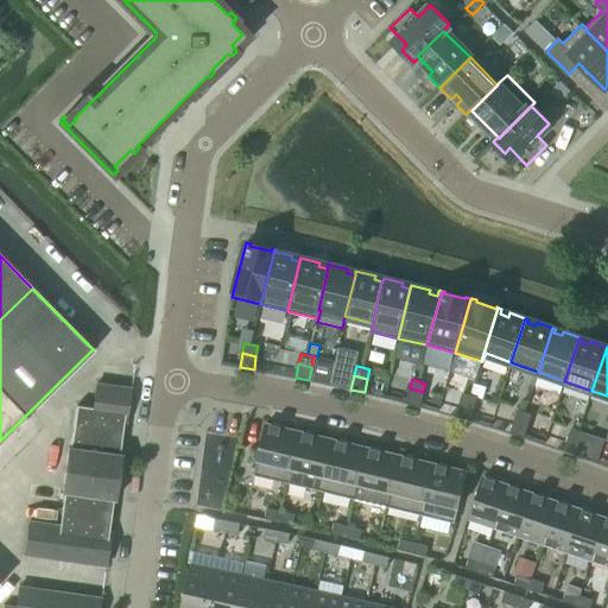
[(124,422),(125,422),(130,387),(95,382),(93,407),(76,405),(70,448),(68,448),(62,492),(63,492),(59,525),(29,520),(24,555),(105,567),(109,532),(108,532),(113,499),(114,499),(118,475),(120,455),(119,454),(124,422)]
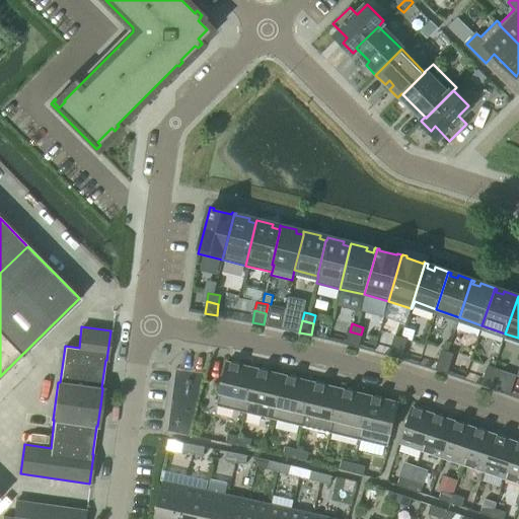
[(358,347),(361,335),(350,331),(347,344),(358,347)]
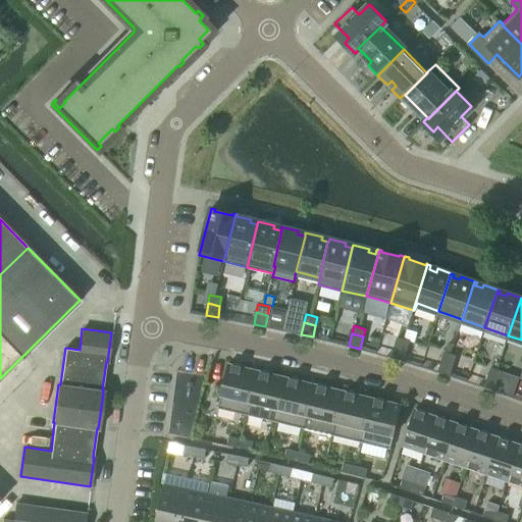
[(395,346),(406,350),(409,341),(397,337),(395,346)]
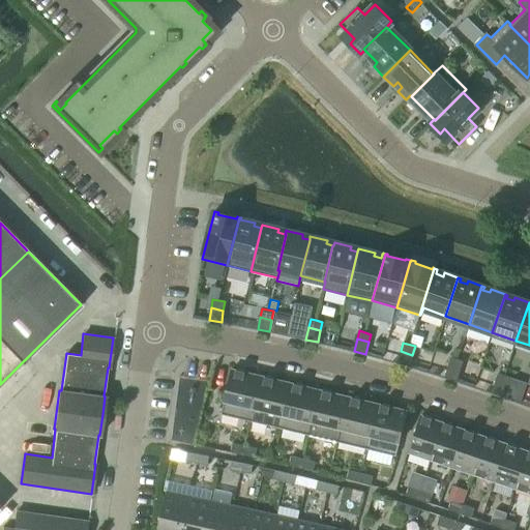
[(409,366),(412,355),(401,351),(398,362),(409,366)]
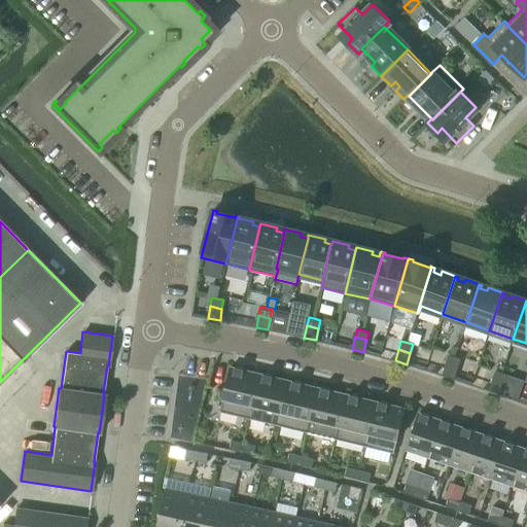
[(460,359),(454,357),(449,355),(446,363),(458,367),(460,359)]
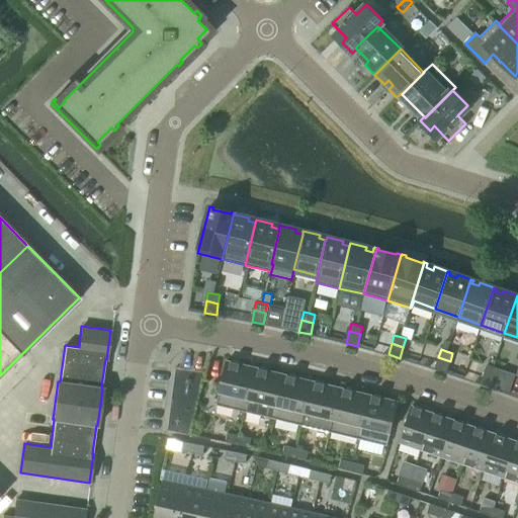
[(446,372),(450,361),(438,357),(435,368),(446,372)]
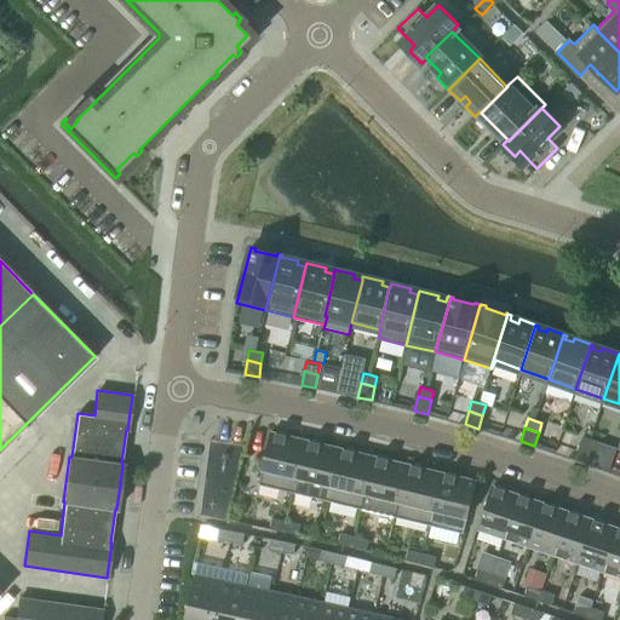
[(292,493),(305,440),(271,431),(258,484),(292,493)]
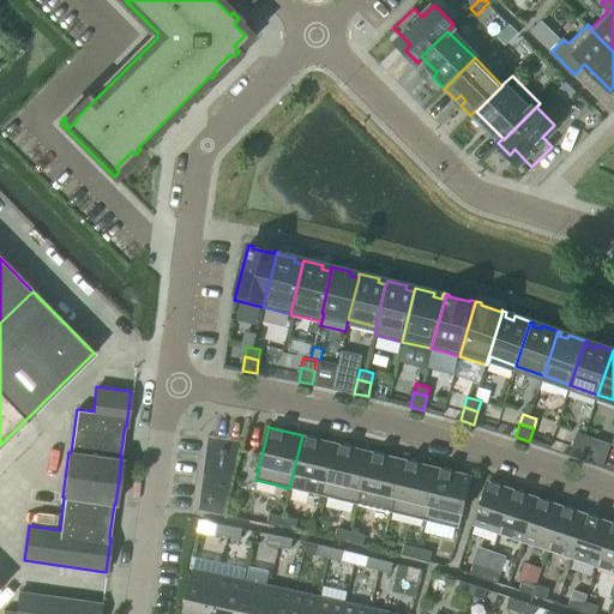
[(591,437),(584,434),(578,432),(575,441),(588,446),(591,437)]
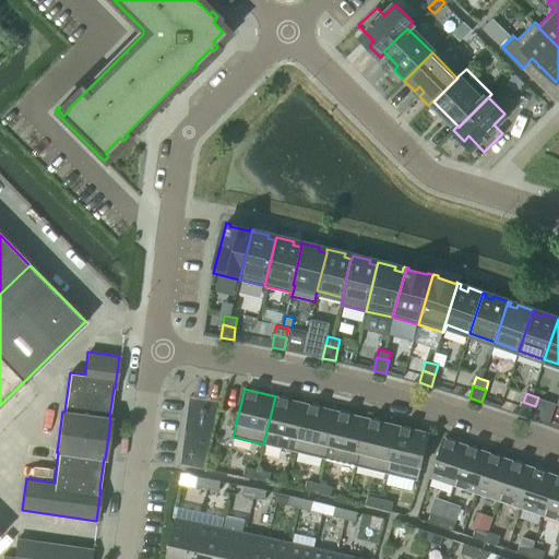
[(306,404),(275,396),(263,444),(295,452),(306,404)]
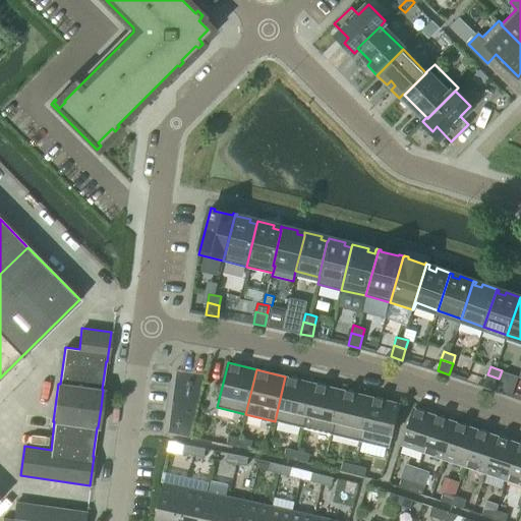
[(495,390),(499,379),(487,374),(483,386),(495,390)]
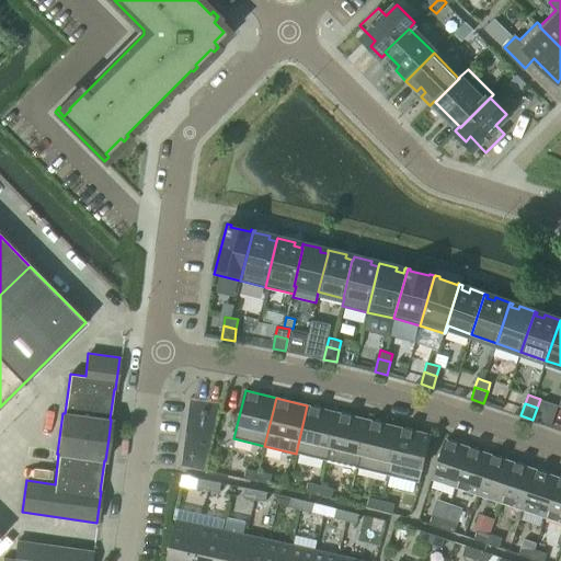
[(338,413),(307,405),(296,454),(327,460),(338,413)]
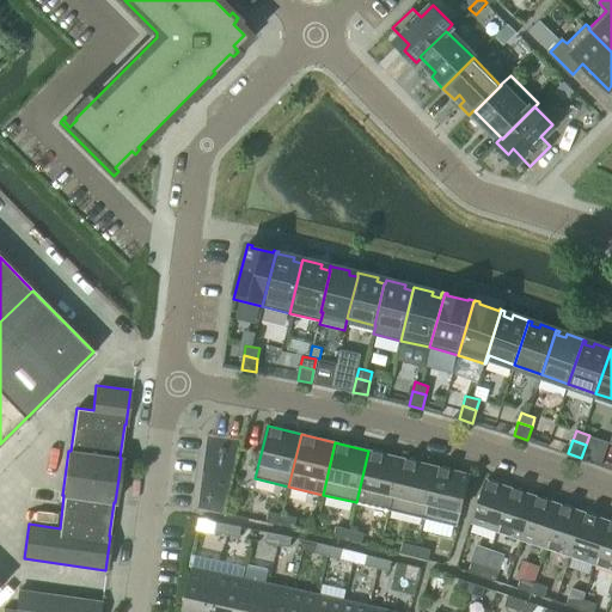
[(403,458),(368,451),(356,502),(390,510),(403,458)]
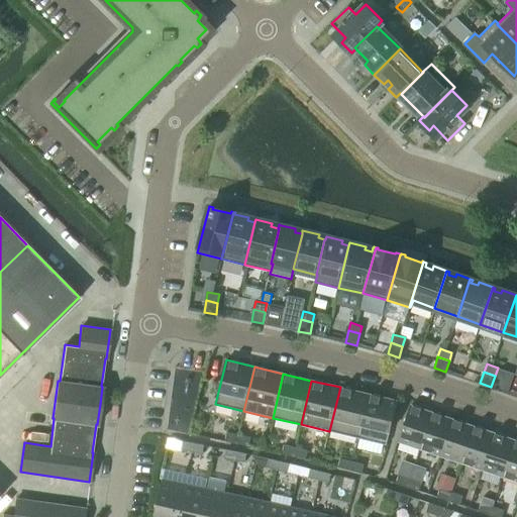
[(369,394),(368,394),(340,387),(329,431),(357,438),(369,394)]
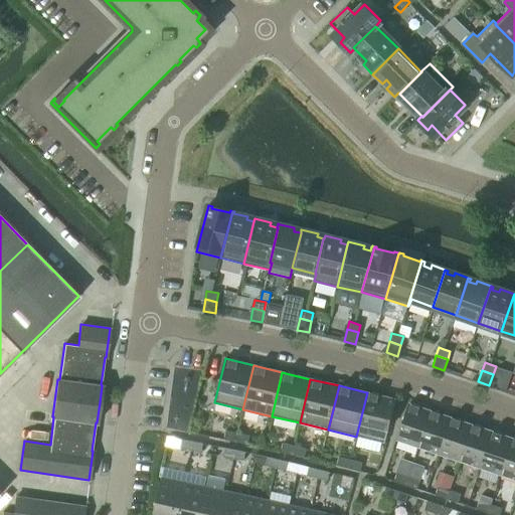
[(367,392),(356,437),(385,444),(395,399),(367,392)]
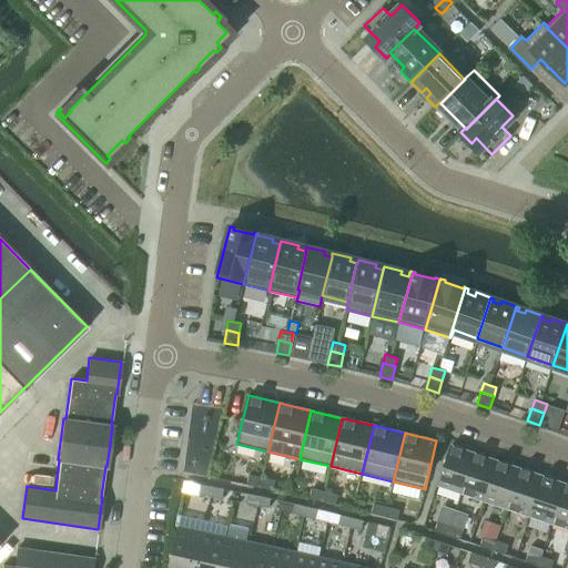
[(460,493),(474,453),(452,445),(438,485),(460,493)]
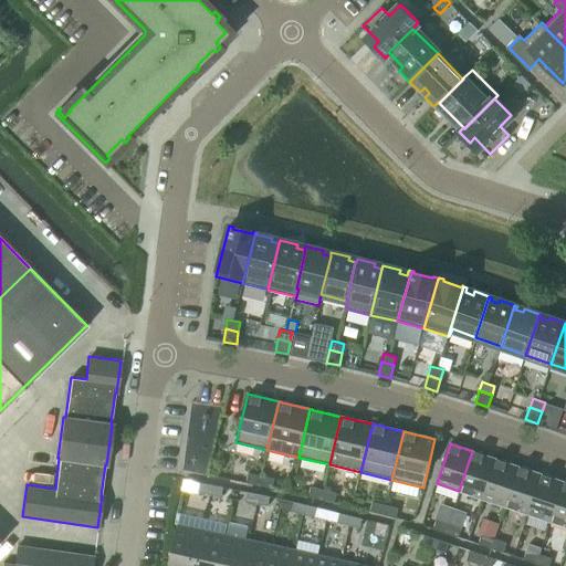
[(482,499),(495,459),(472,451),(459,491),(482,499)]
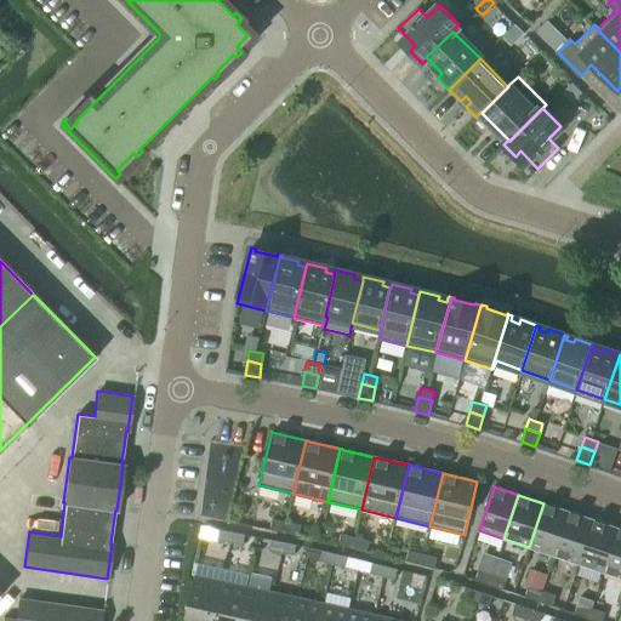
[(569,512),(543,503),(529,547),(554,556),(569,512)]
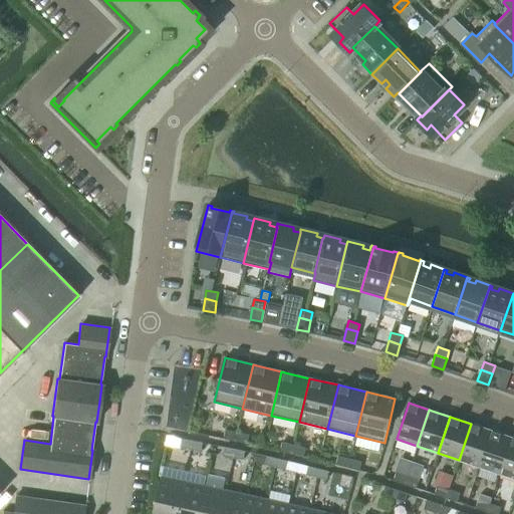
[(491,431),(471,424),(459,460),(479,467),(491,431)]
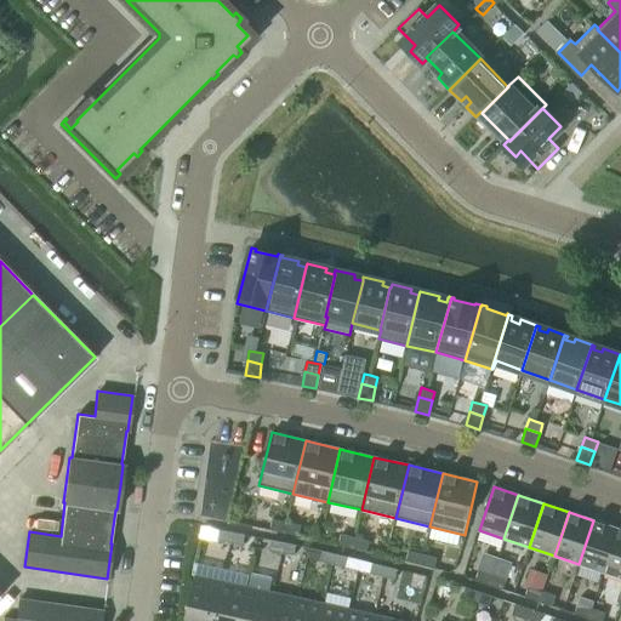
[(284,533),(286,522),(272,519),(271,530),(284,533)]
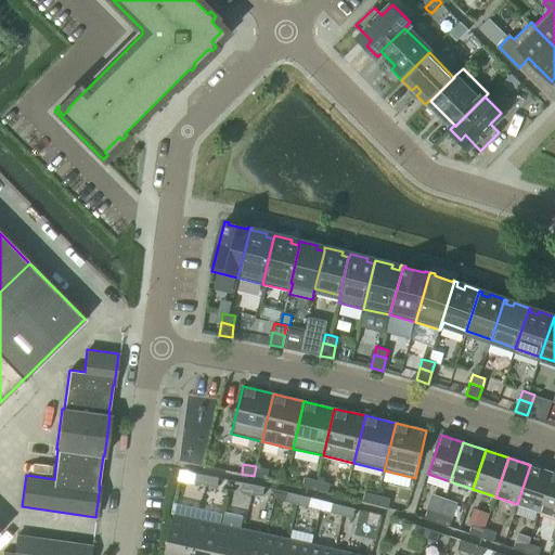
[(553,473),(530,465),(517,504),(540,512),(553,473)]
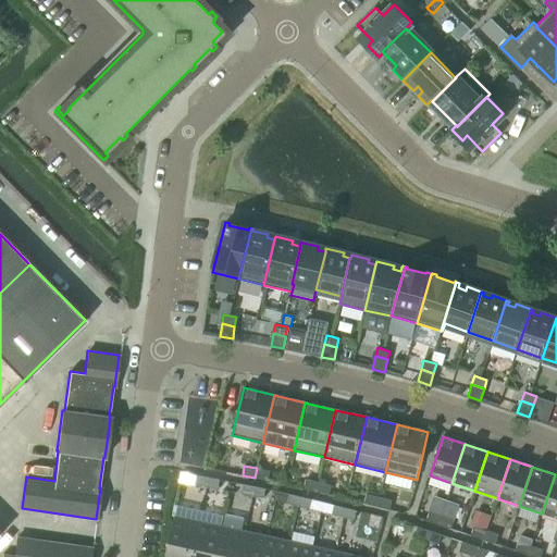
[(255,478),(268,481),(270,471),(257,468),(255,478)]
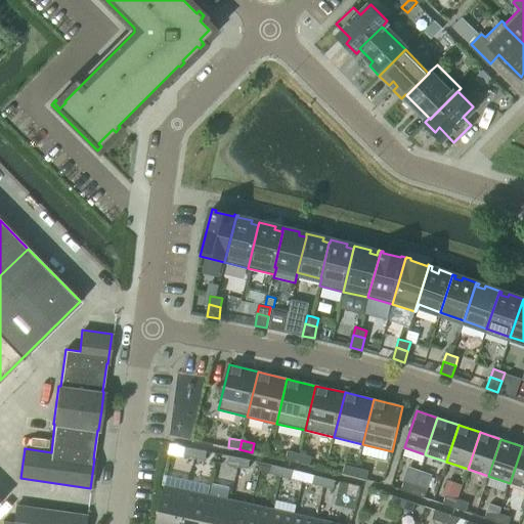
[(523,446),(522,446),(510,483),(523,487),(523,446)]
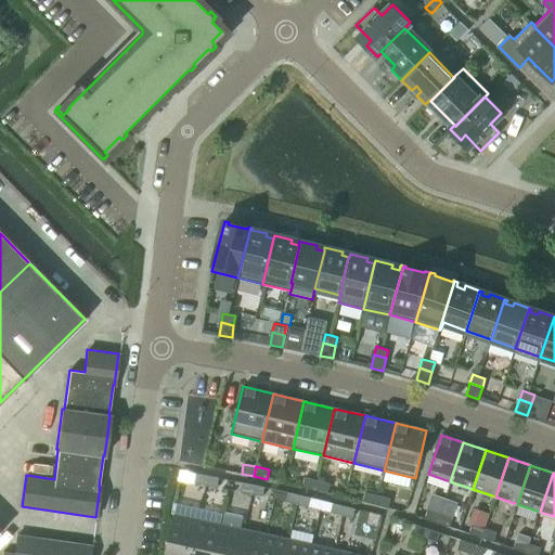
[(206,486),(207,476),(196,474),(194,482),(206,486)]
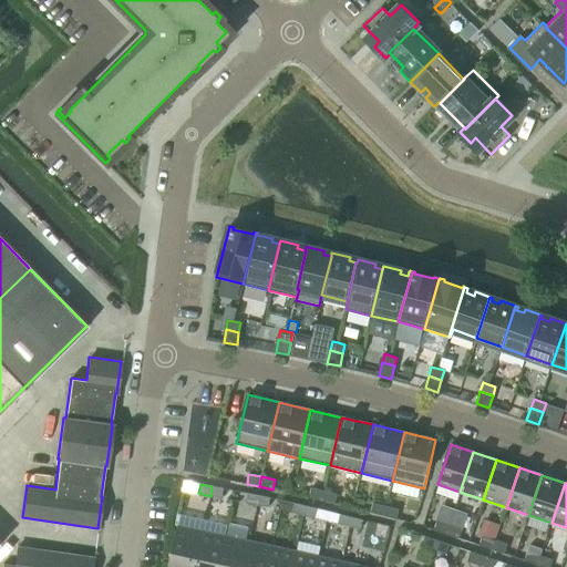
[(222,498),(224,488),(212,486),(210,496),(222,498)]
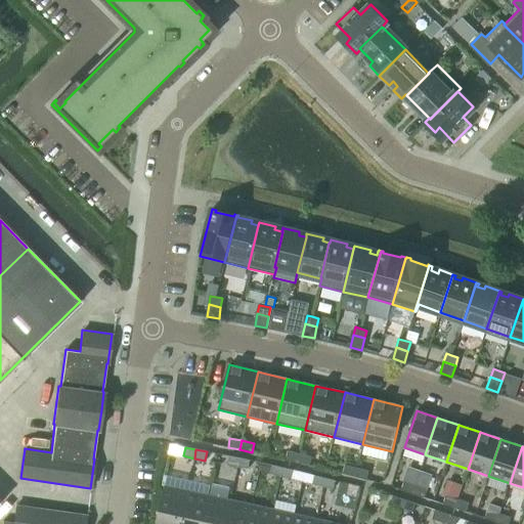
[(297,463),(299,453),(288,450),(285,460),(297,463)]
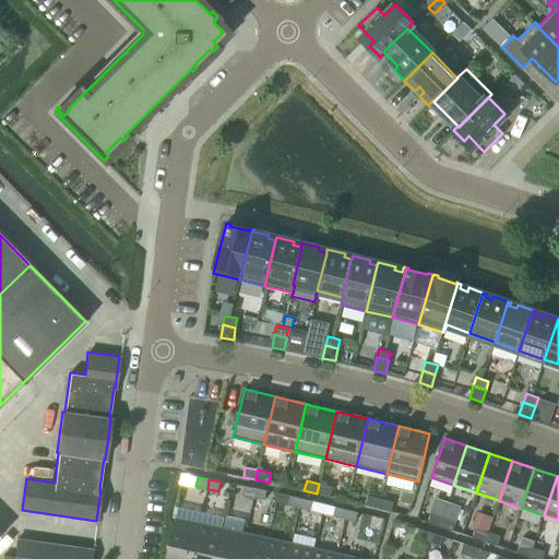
[(317,494),(330,497),(332,487),(319,484),(317,494)]
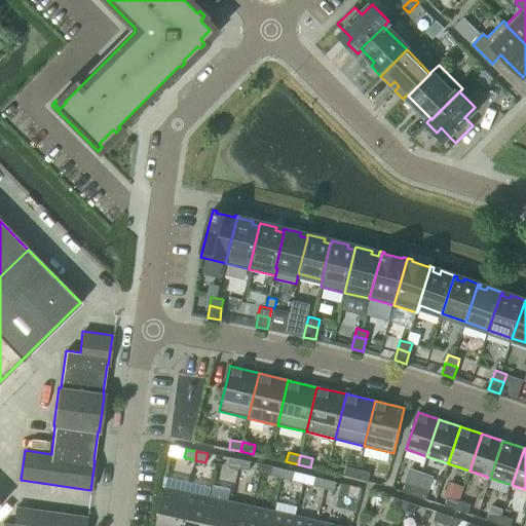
[(238,468),(240,459),(229,457),(227,466),(238,468)]
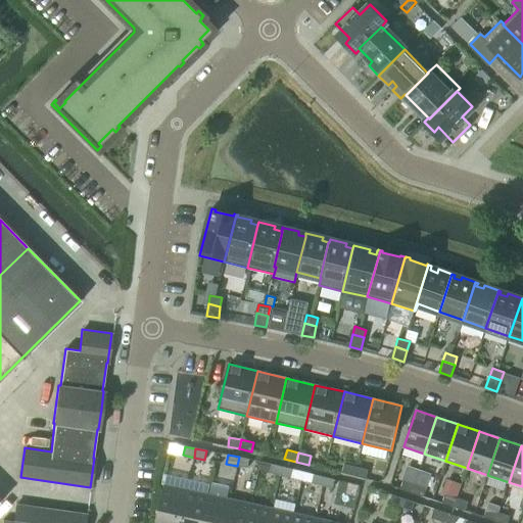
[(247,468),(249,459),(239,457),(237,466),(247,468)]
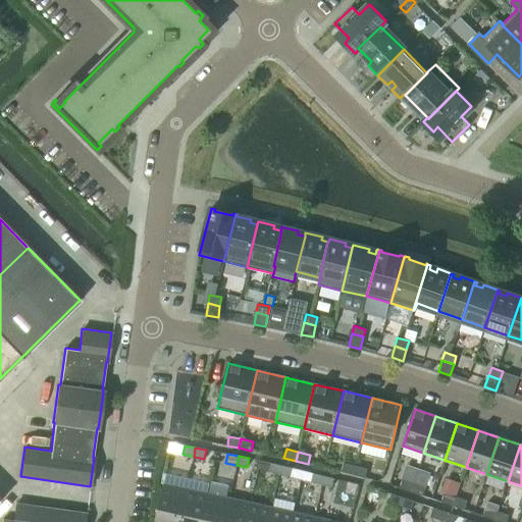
[(282,466),(270,463),(260,461),(258,469),(280,474),(282,466)]
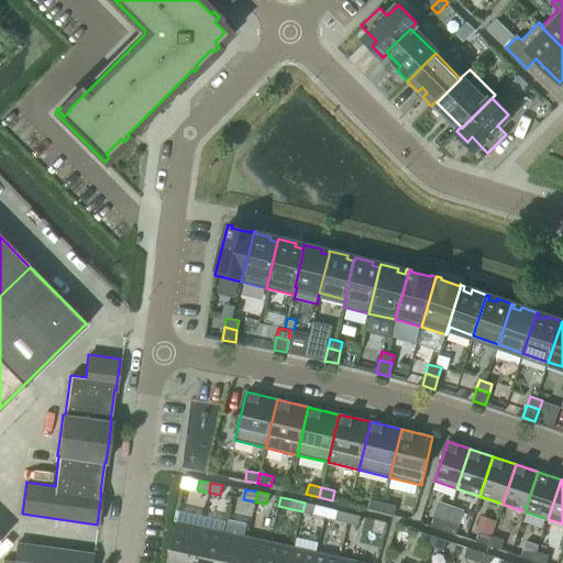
[(381,512),(383,503),(371,499),(367,509),(381,512)]
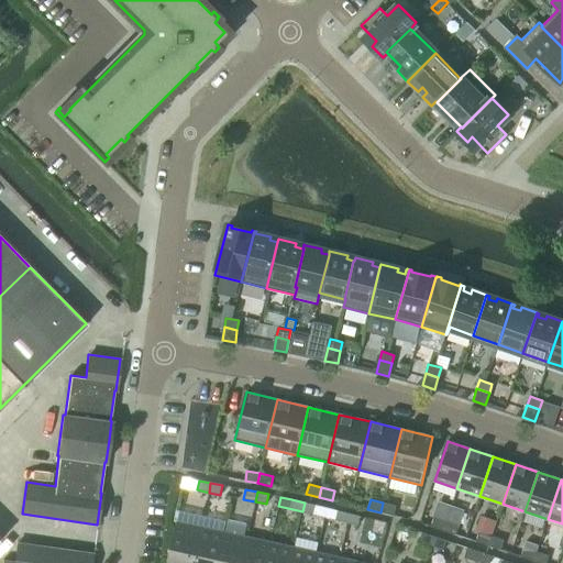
[(324,517),(327,508),(305,503),(302,511),(324,517)]
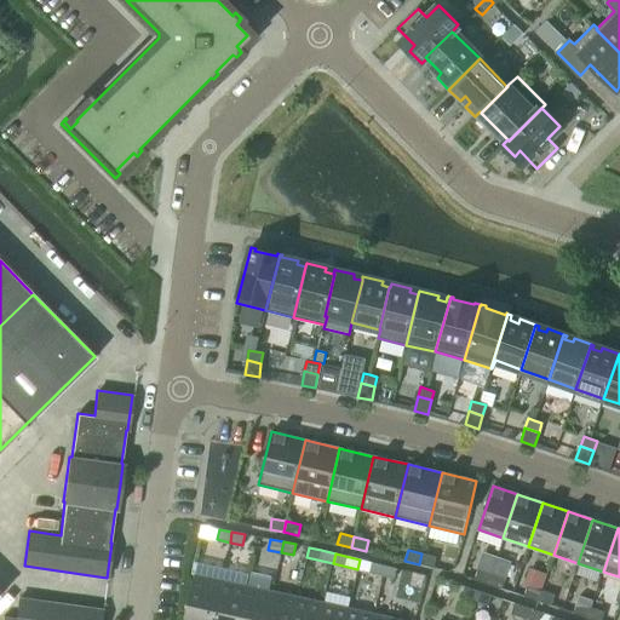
[(419,564),(434,568),(436,557),(422,554),(419,564)]
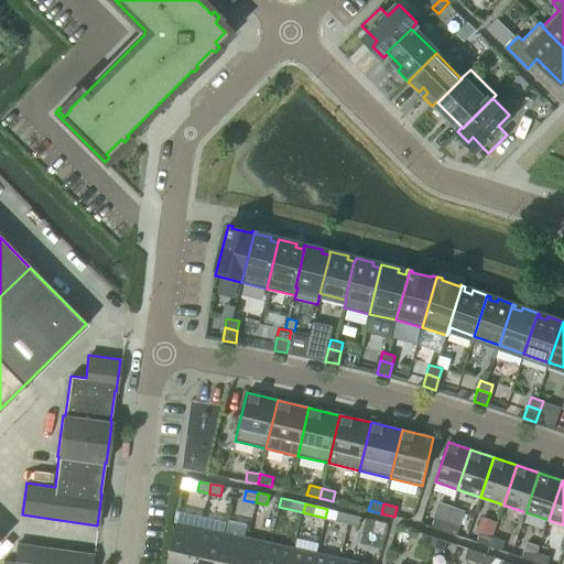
[(347,523),(349,514),(338,511),(336,521),(347,523)]
